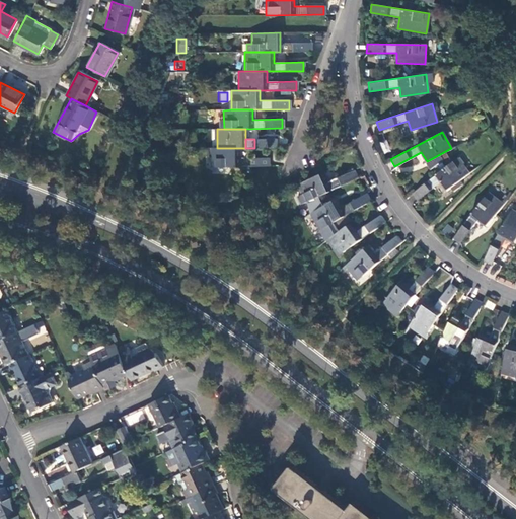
[(254,148),(275,147),(275,139),(254,139),(254,148)]
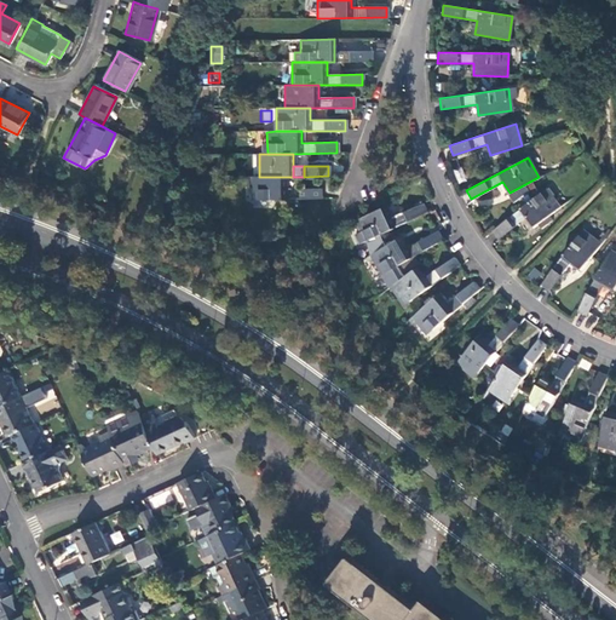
[(459,167),(450,170),(454,184),(462,182),(459,167)]
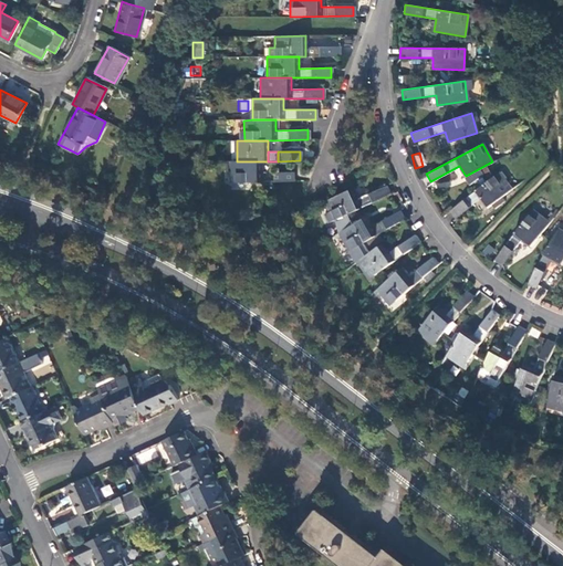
[(237,161),(229,161),(229,182),(260,181),(260,161),(237,161)]
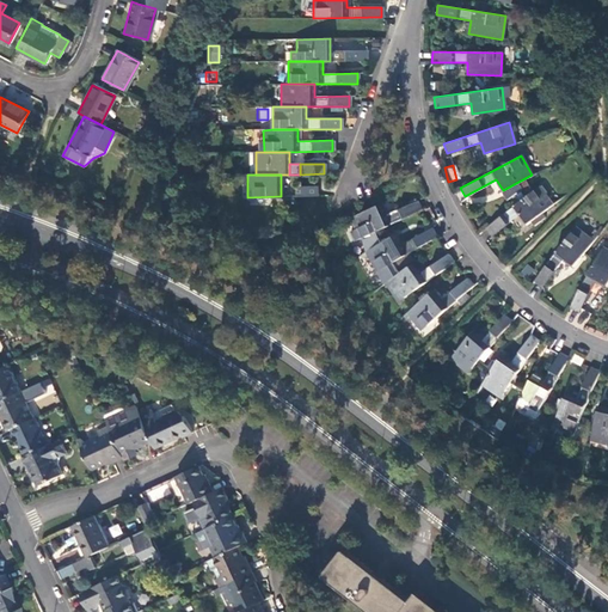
[(538,185),(524,196),(484,227),(490,234),(517,213),(526,222),(529,220),(532,225),(542,216),(539,213),(552,202),(538,185)]
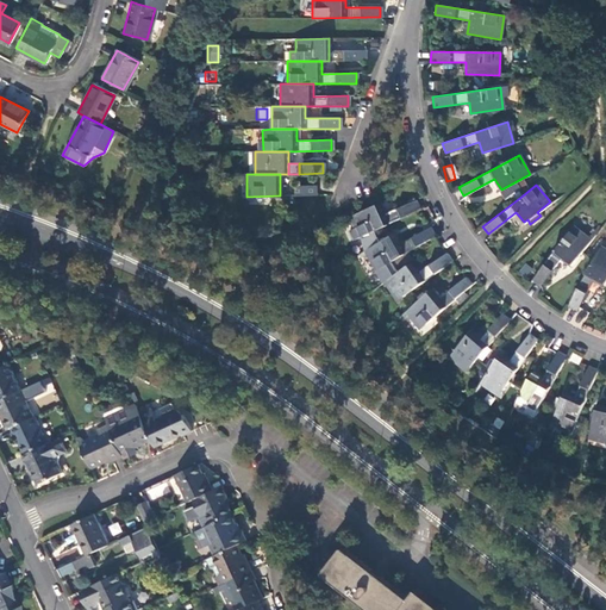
[(291,195),(293,195),(314,195),(314,186),(291,186),(291,195)]
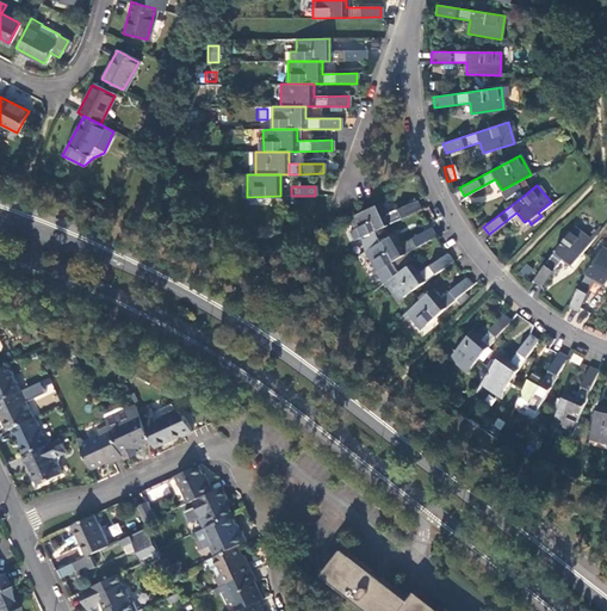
[(353,241),(421,209),(416,201),(385,215),(379,204),(336,223),(339,227),(351,221),(354,229),(348,232),(353,241)]
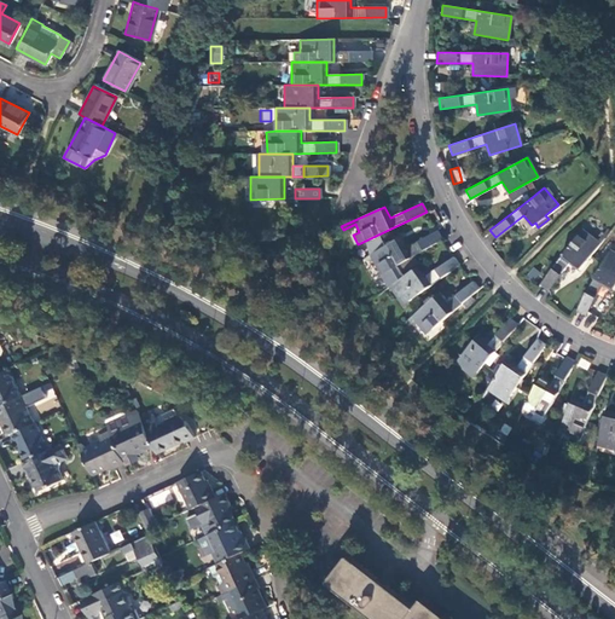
[(578,268),(598,243),(581,229),(538,283),(546,289),(568,261),(578,268)]
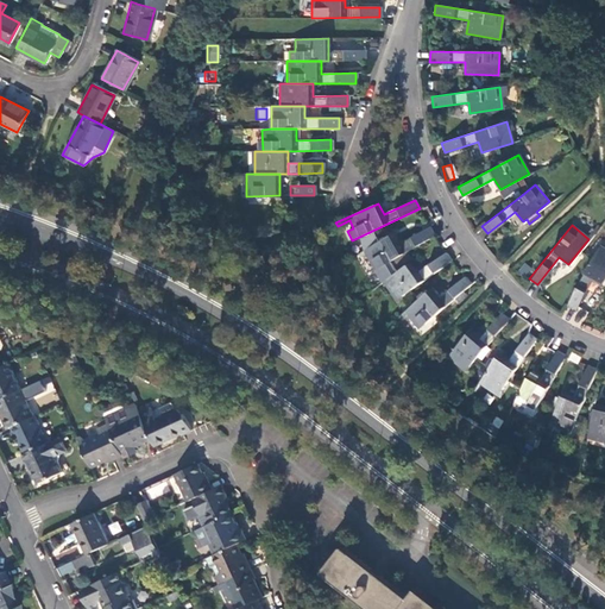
[(392,233),(363,250),(375,270),(434,236),(428,227),(399,244),(392,233)]
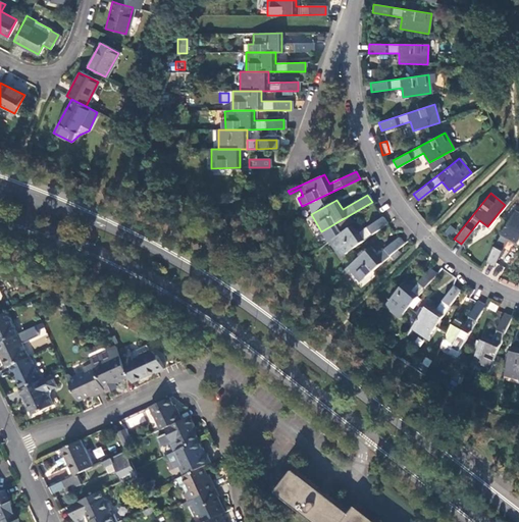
[(518,212),(514,210),(485,261),(494,265),(508,239),(517,244),(518,240),(518,212)]
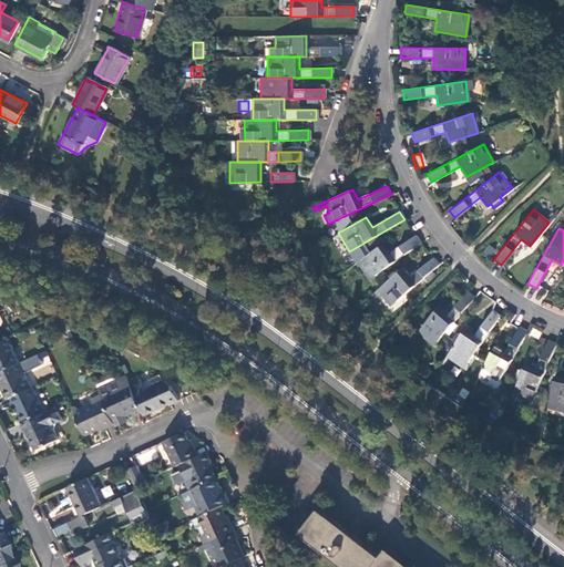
[(381,244),(357,261),(368,279),(421,241),(416,234),(389,254),(381,244)]
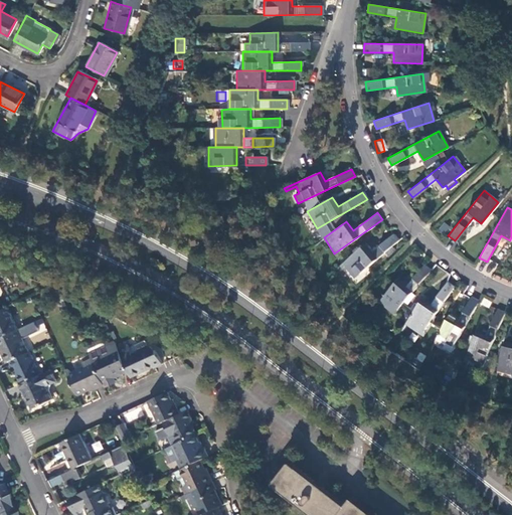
[(443,235),(447,226),(440,222),(435,231),(443,235)]
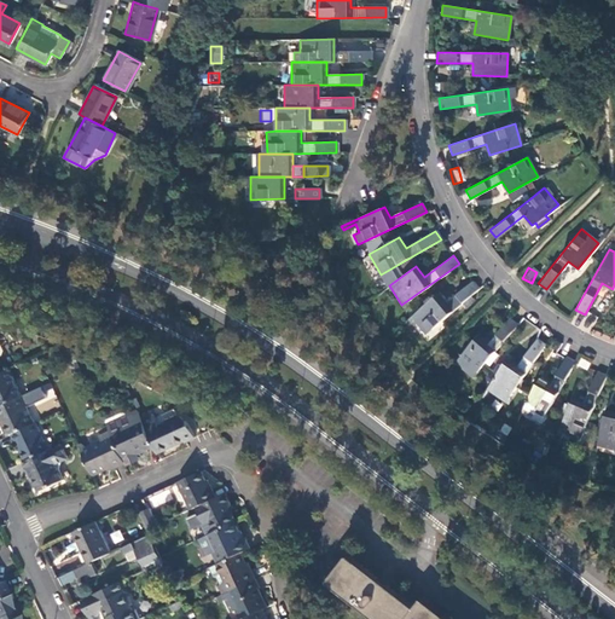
[(436,294),(411,316),(425,334),(477,288),(471,281),(445,304),(436,294)]
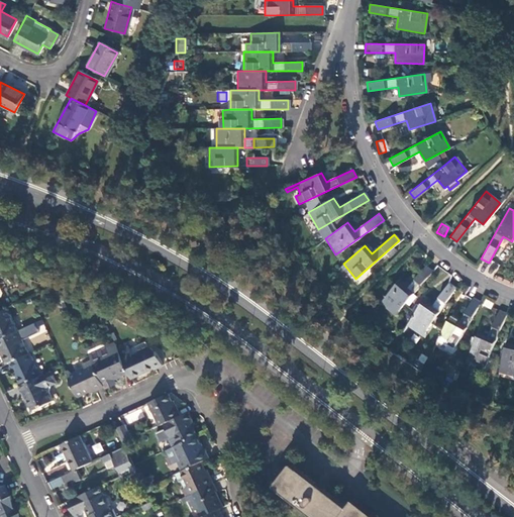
[(418,287),(431,271),(425,266),(412,281),(418,287)]
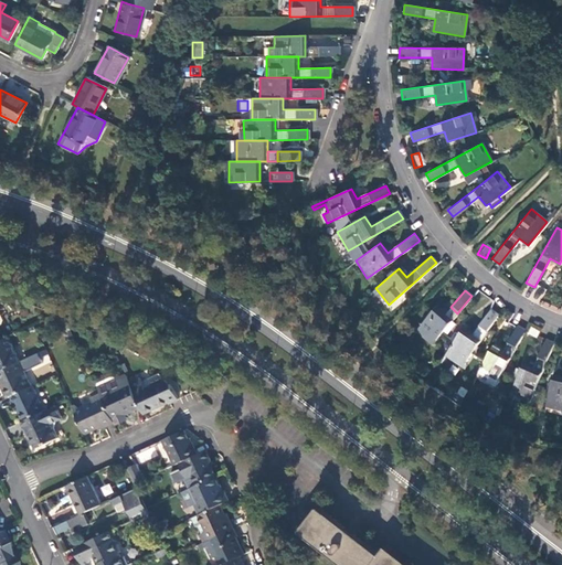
[(431,344),(451,321),(444,315),(435,307),(415,331),(431,344)]
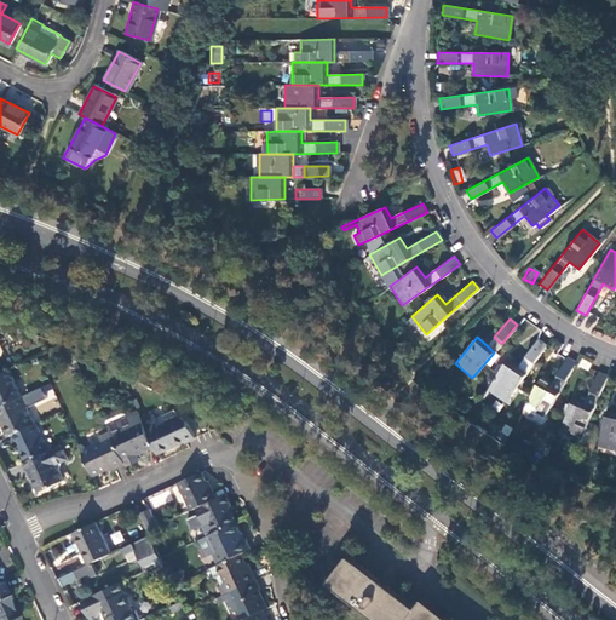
[(494,337),(487,345),(494,352),(501,344),(494,337)]
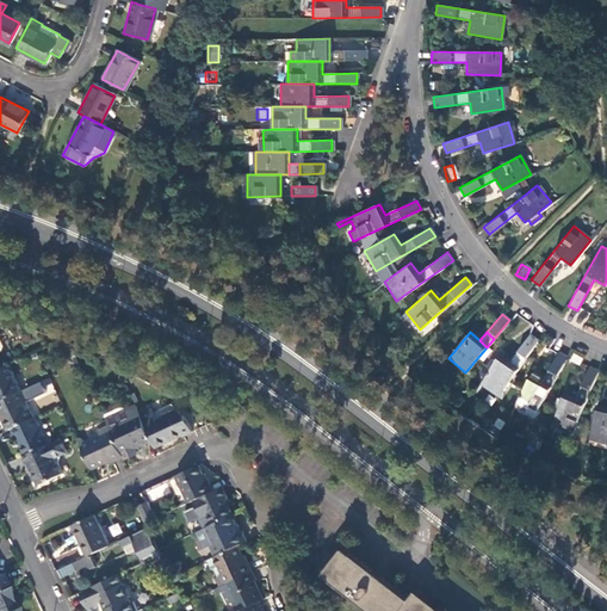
[(522,360),(537,340),(528,334),(514,355),(522,360)]
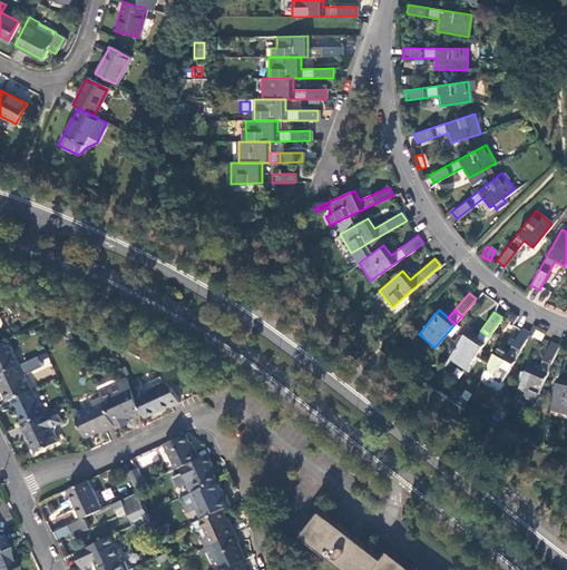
[(495,352),(480,379),(498,389),(528,332),(520,327),(505,356),(495,352)]
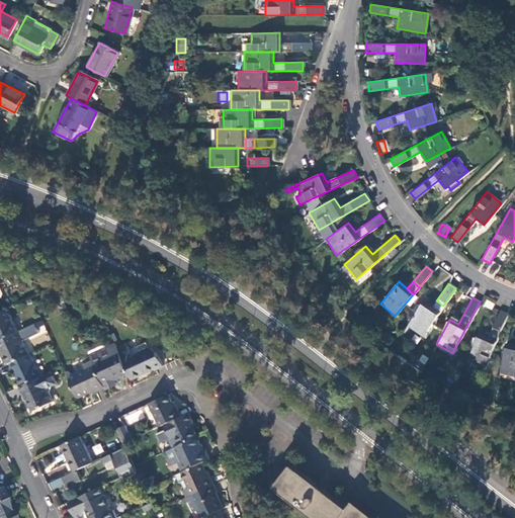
[(436,300),(431,308),(438,313),(443,306),(436,300)]
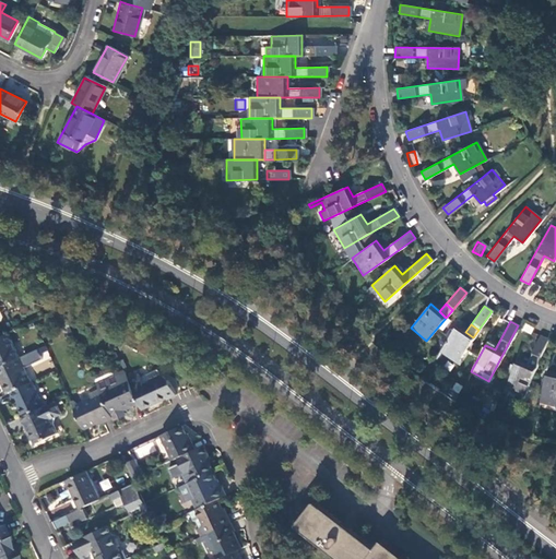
[(457,326),(439,352),(456,364),(473,337),(465,332),(457,326)]
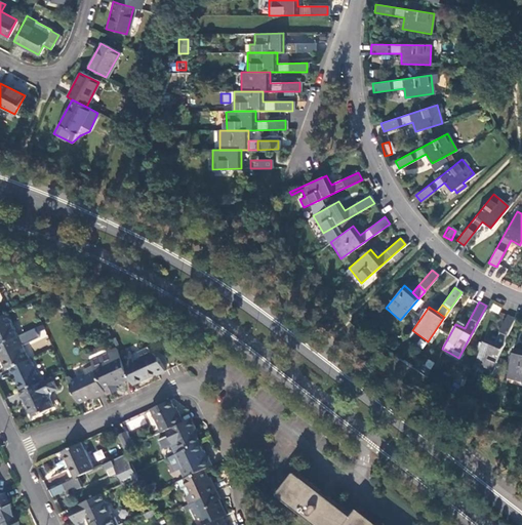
[(17,335),(6,313),(1,315),(0,316),(0,345),(17,335)]
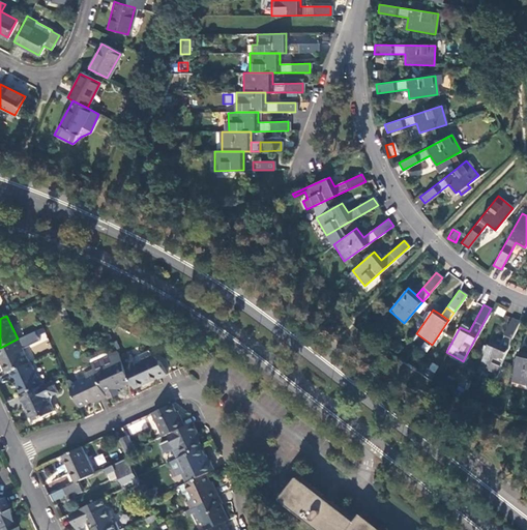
[(489,373),(487,377),(495,380),(518,321),(510,318),(498,346),(489,342),(487,346),(485,345),(480,354),(482,355),(477,369),(489,373)]
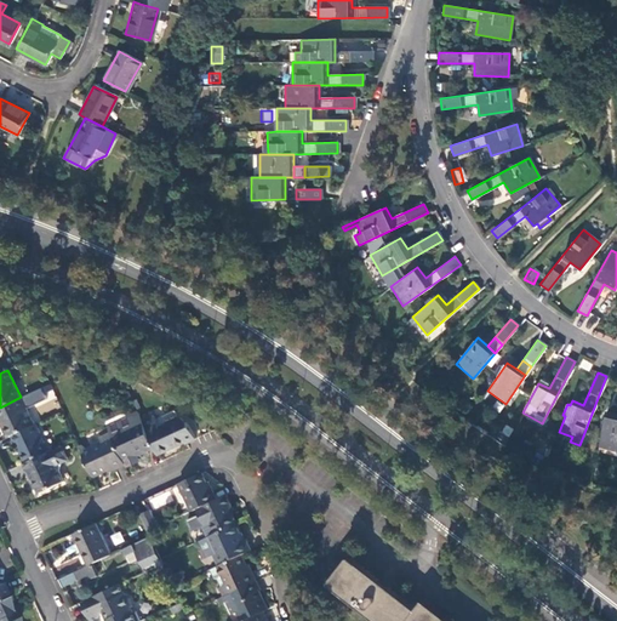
[(46,385),(38,388),(43,400),(51,396),(46,385)]
